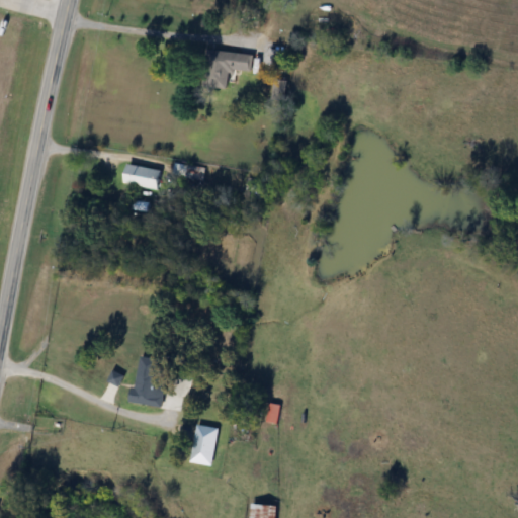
[(254,56),(208,50),(203,86),(229,89),(231,70),(252,72),(254,56)]
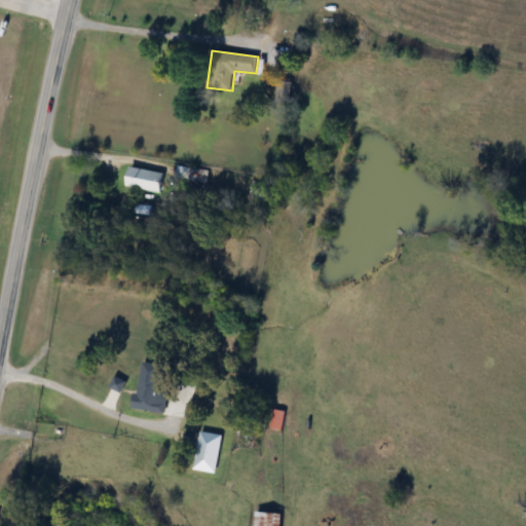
[(126,187),(161,193),(165,174),(130,166),(126,187)]
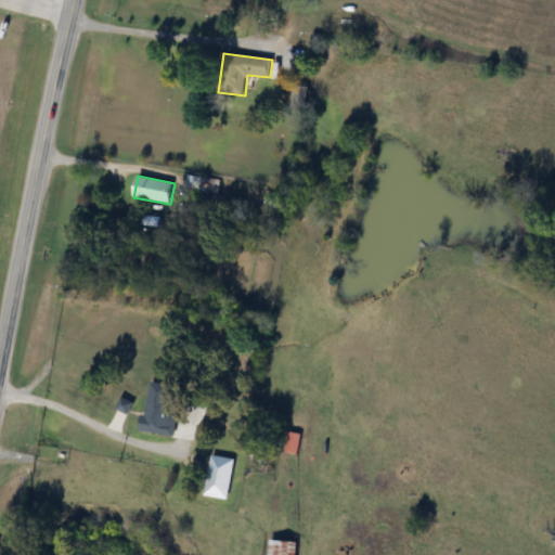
[(186,193),(218,193),(218,178),(186,178),(186,193)]
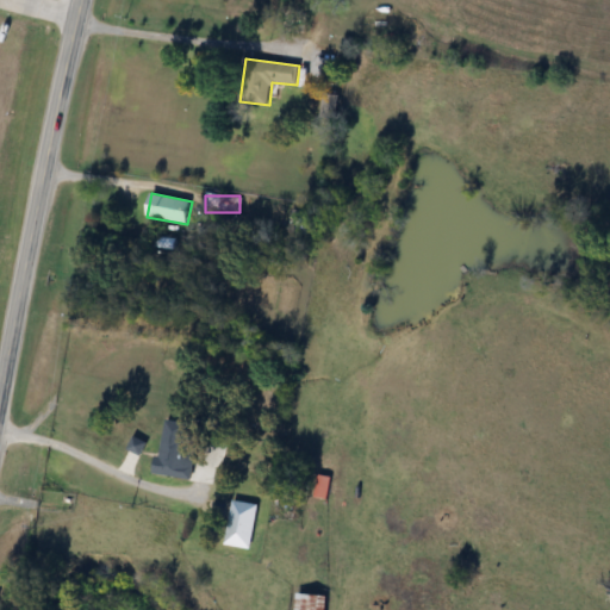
[(291,225),(306,225),(306,212),(291,212),(291,225)]
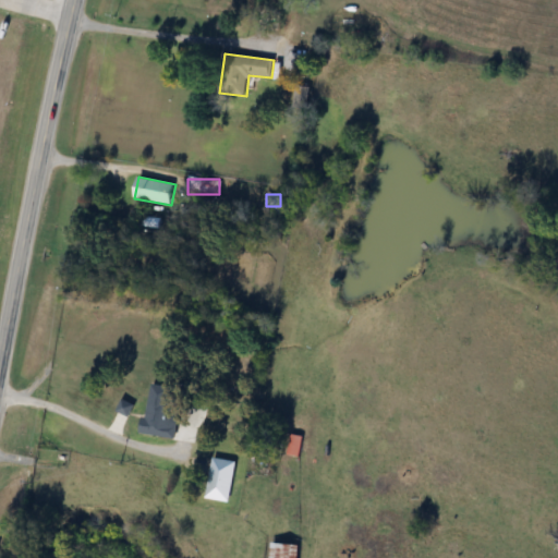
[(176,438),(178,426),(170,425),(174,387),(150,385),(144,435),(176,438)]
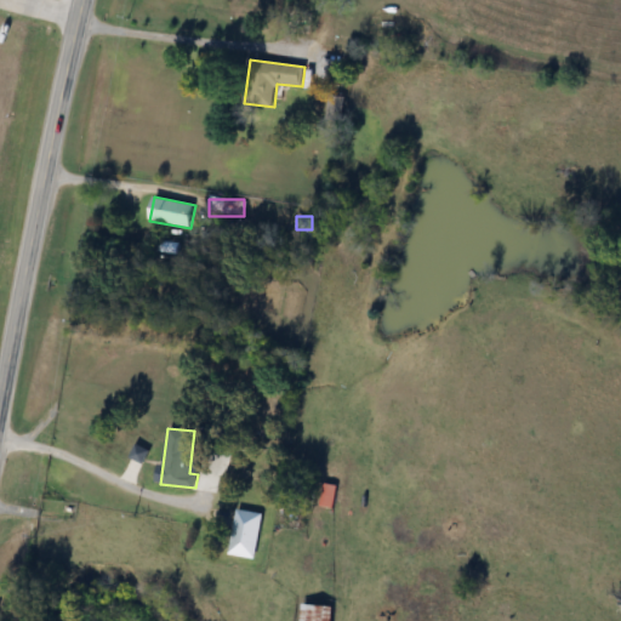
[(256,558),(263,513),(238,510),(231,554),(256,558)]
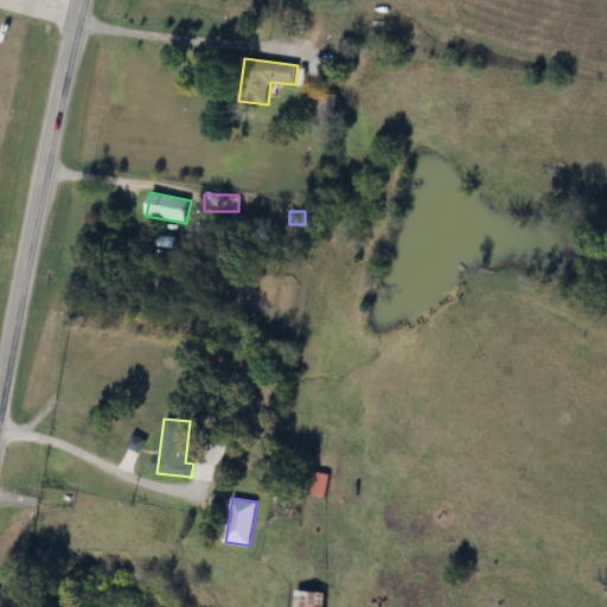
[(324,606),(325,592),(296,592),(295,606),(324,606)]
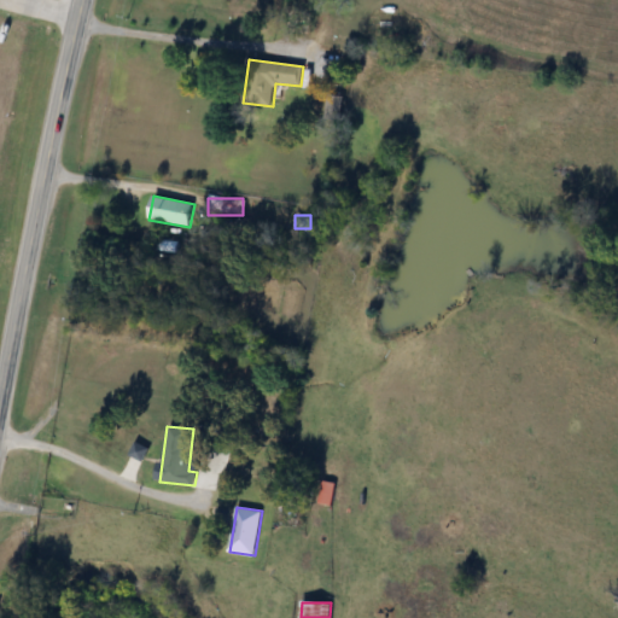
All buildings are outlined.
